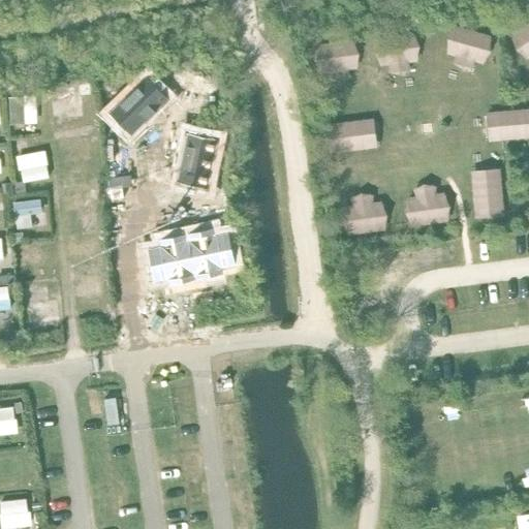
[(429,58),(414,59),(416,90),(432,89),(432,96),(456,94),(456,91),(460,91),(461,93),(484,92),(484,85),(498,83),(496,53),(480,54),(480,47),(457,49),(457,51),(452,51),(452,49),(429,51),(429,58)]
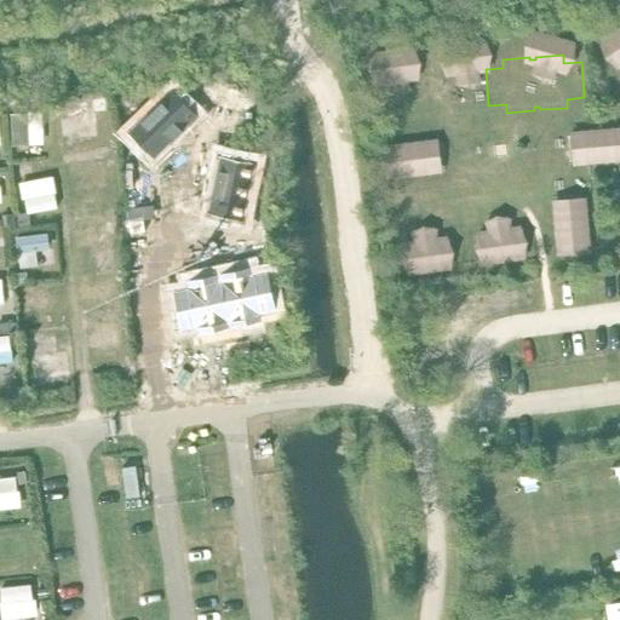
[(172,92),(128,133),(153,158),(171,141),(172,142),(182,132),(181,131),(195,116),(172,92)]
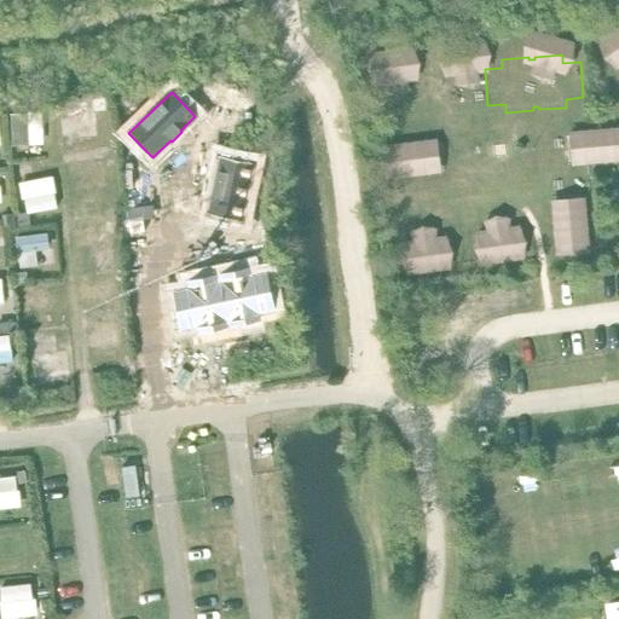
[(27,96),(15,96),(15,106),(16,106),(27,105),(27,104),(27,96)]
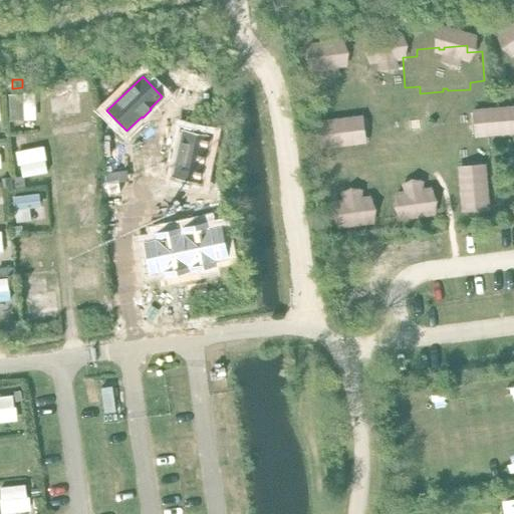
[(183,130),(173,178),(200,184),(210,135),(183,130)]
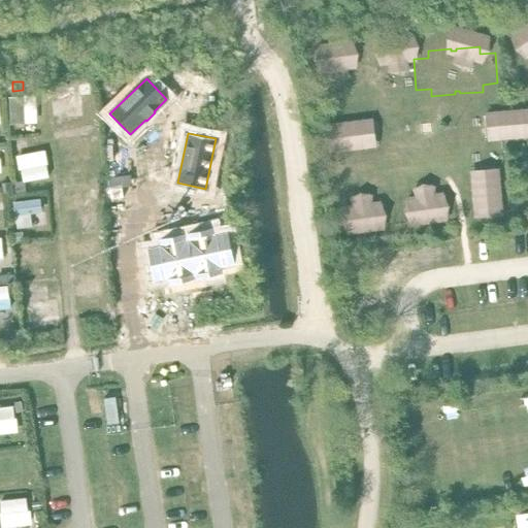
[(472,150),(442,157),(456,207),(486,199),(472,150)]
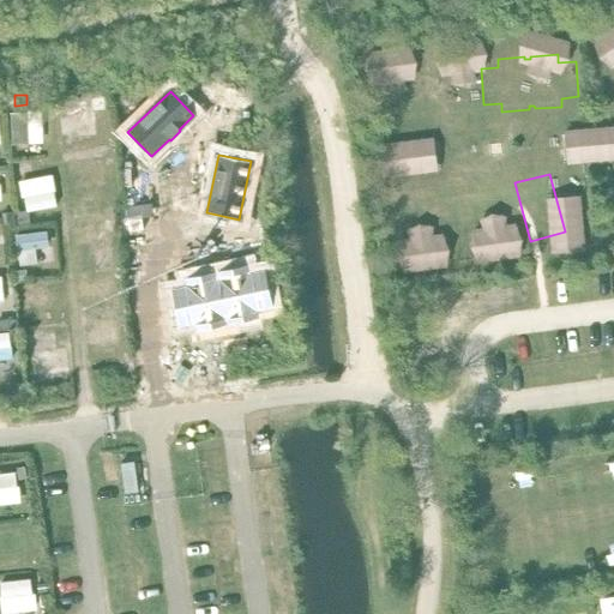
[(169,292),(152,295),(160,330),(176,326),(179,335),(205,329),(205,326),(210,324),(211,327),(238,321),(236,313),(253,309),(246,275),(228,278),(227,270),(200,276),(200,278),(194,280),(194,277),(168,283),(169,292)]
